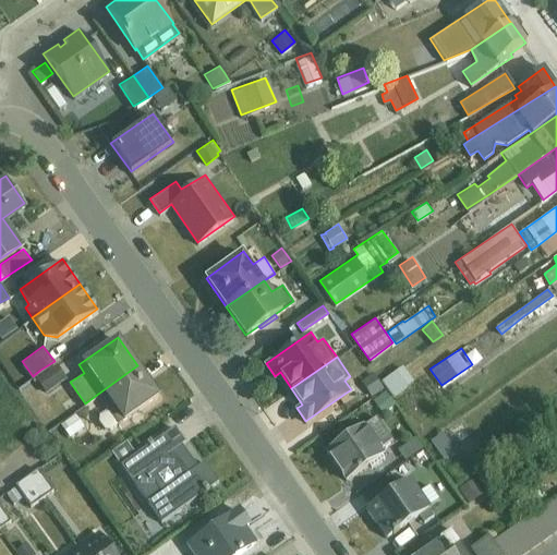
[(57,362),(36,375),(46,391),(68,376),(57,362)]
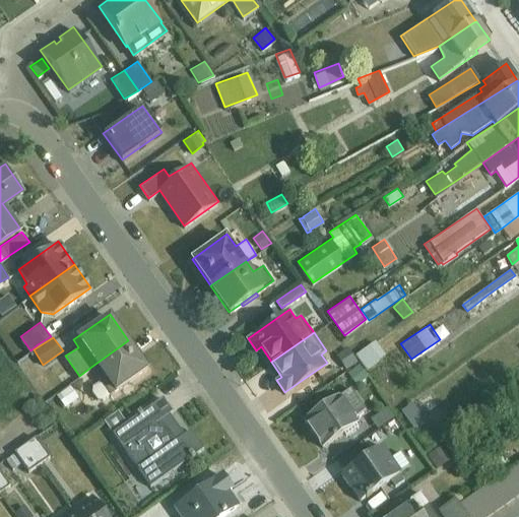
[(375,338),(354,352),(366,368),(385,353),(375,338)]
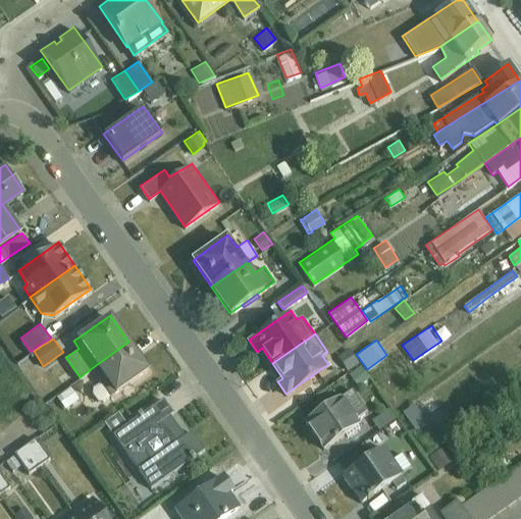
[(128,342),(92,368),(100,381),(93,385),(93,392),(98,399),(103,401),(148,369),(128,342)]
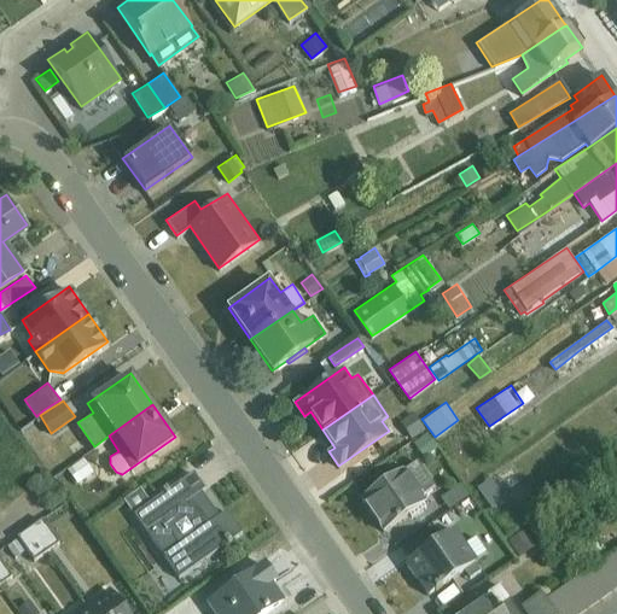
[(413,411),(400,420),(412,438),(424,428),(419,421),(413,411)]
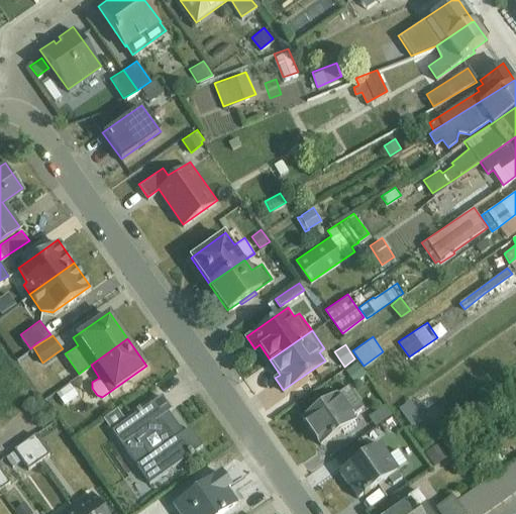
[(19,371),(31,363),(21,346),(8,354),(19,371)]
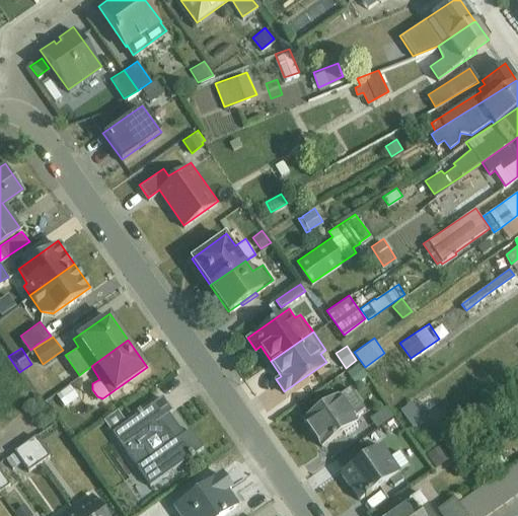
[(359,364),(347,371),(357,382),(366,375),(359,364)]
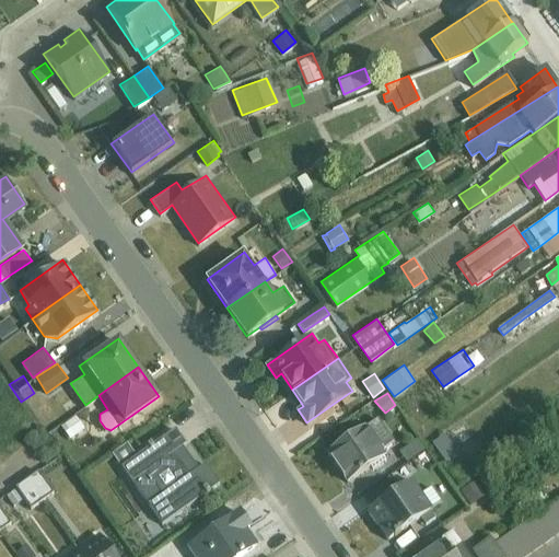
[(76,414),(61,424),(70,437),(84,427),(76,414)]
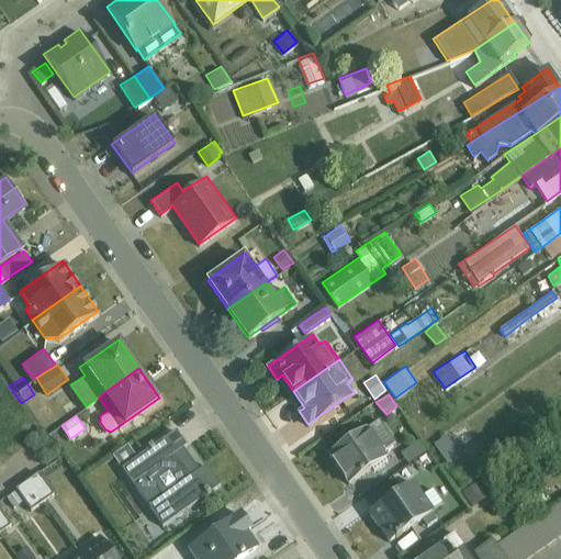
[(379,417),(328,453),(348,482),(371,466),(374,469),(386,460),(385,458),(388,456),(383,449),(394,442),(379,417)]
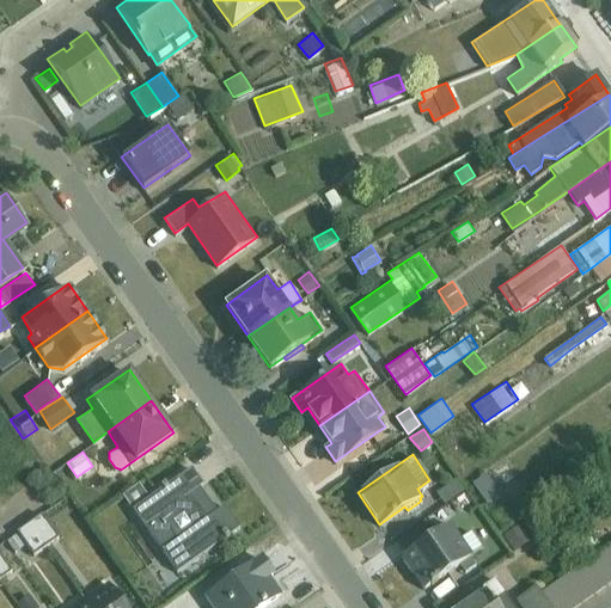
[(40,465),(20,472),(29,496),(49,487),(40,465)]
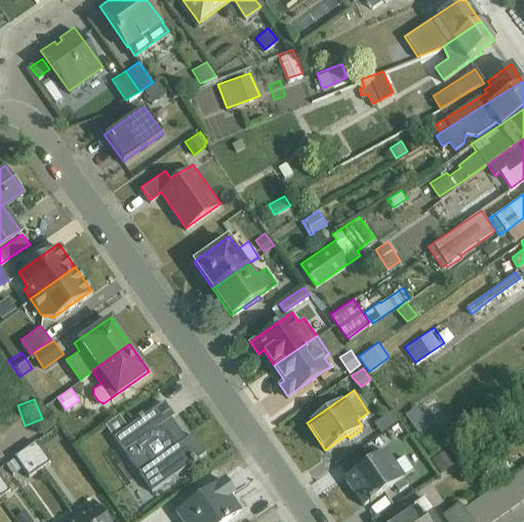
[(119,413),(105,424),(152,489),(205,452),(192,433),(186,438),(170,416),(173,414),(164,400),(143,415),(142,413),(137,416),(138,417),(127,426),(119,413)]
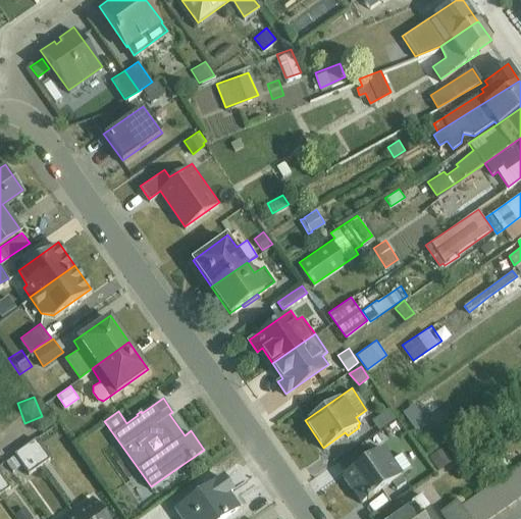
[(415,402),(404,409),(412,421),(416,426),(408,431),(414,439),(421,434),(420,433),(431,425),(415,402)]
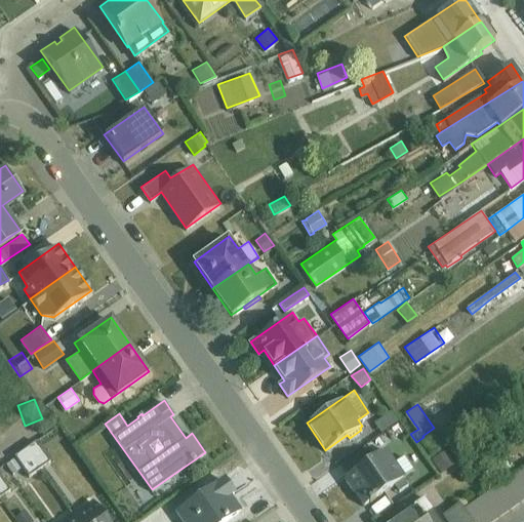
[(391,408),(372,420),(379,431),(397,418),(391,408)]
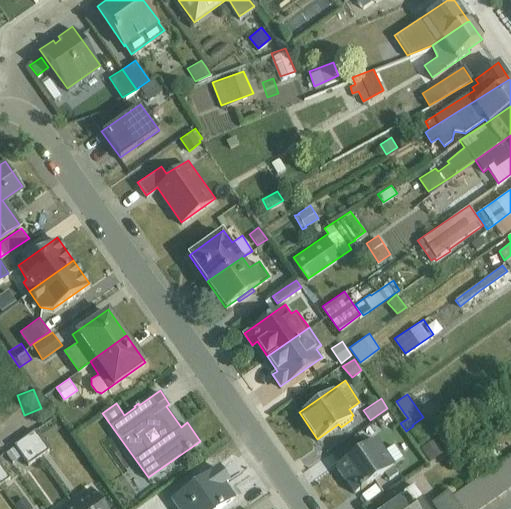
[(428,417),(413,428),(421,440),(435,430),(436,429),(428,417)]
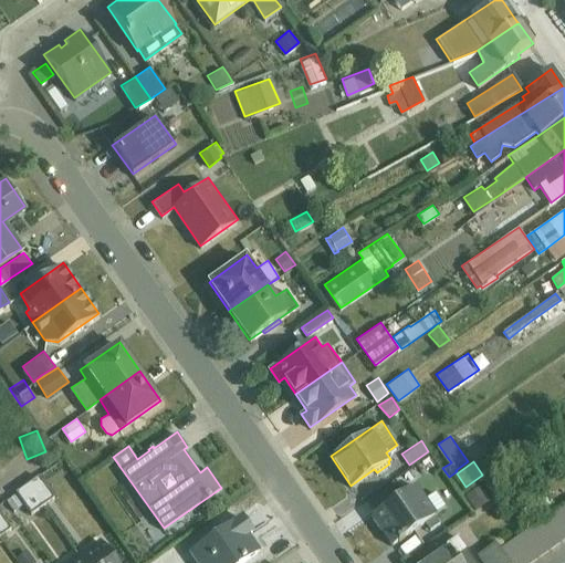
[(27,482),(42,503),(53,496),(38,475),(27,482)]
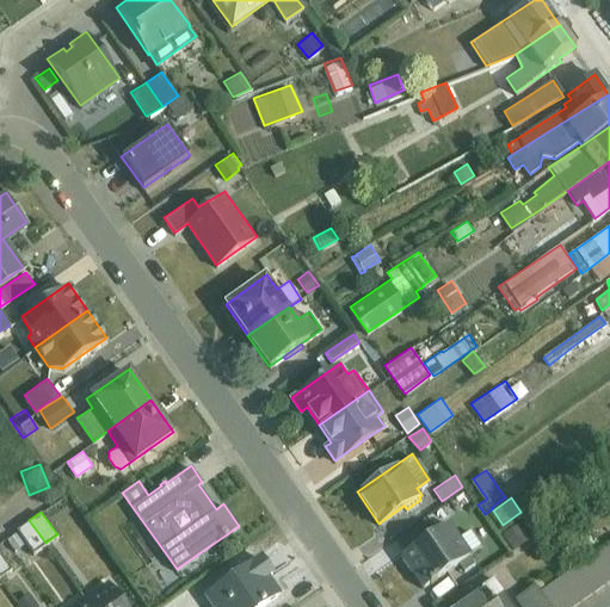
[(45,543),(29,520),(17,528),(34,551),(45,543)]
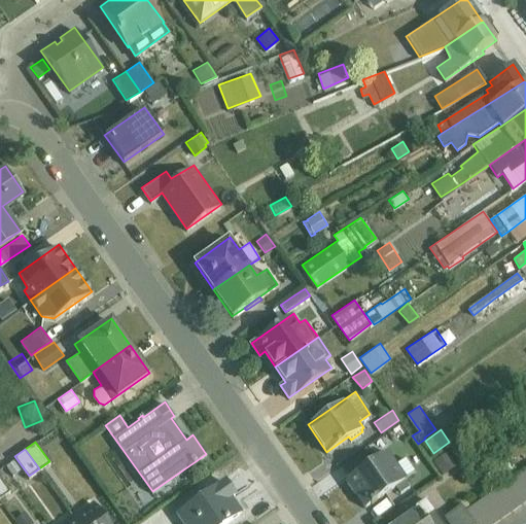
[(378,456),(363,466),(345,479),(364,505),(396,484),(400,490),(410,484),(406,479),(408,477),(406,475),(415,468),(407,456),(397,462),(388,449),(378,456)]
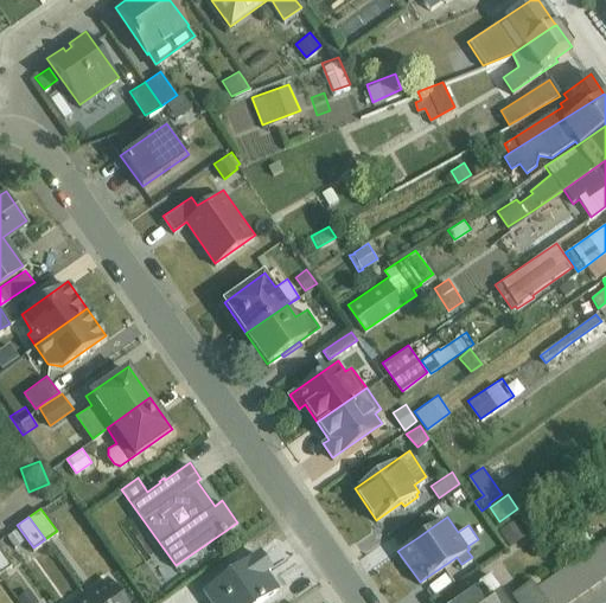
[(517,517),(498,528),(510,545),(528,533),(517,517)]
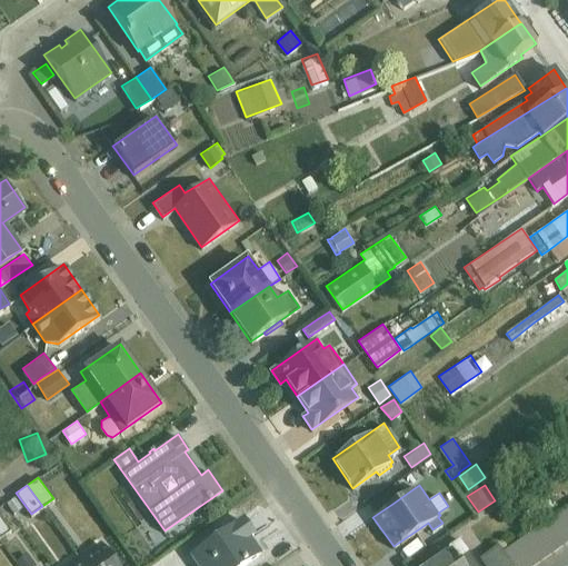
[(392,504),(408,493),(405,488),(394,495),(392,504)]
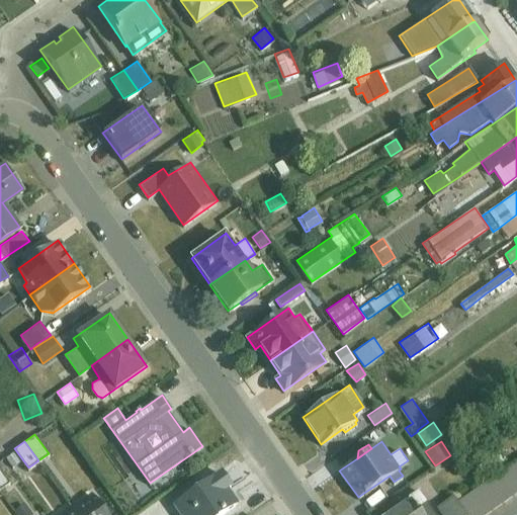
[(457,502),(465,514),(482,514),(516,491),(516,460),(493,478),(457,502)]
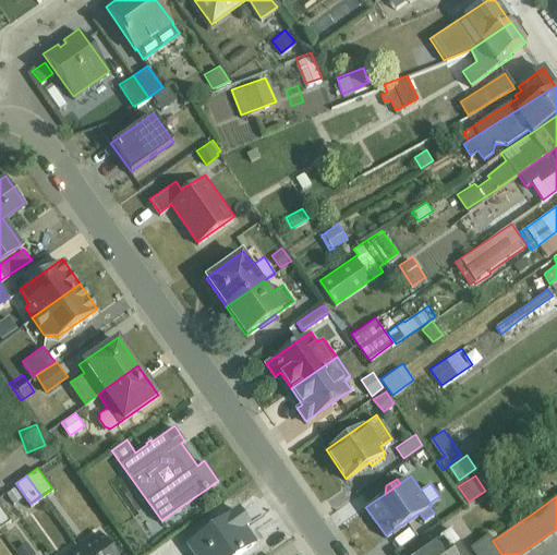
[(0,526),(10,519),(0,505),(0,526)]
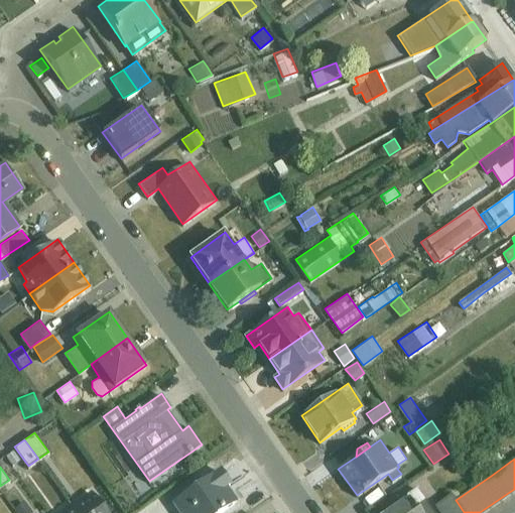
[(220,471),(172,504),(178,512),(215,512),(234,500),(224,486),(228,483),(220,471)]
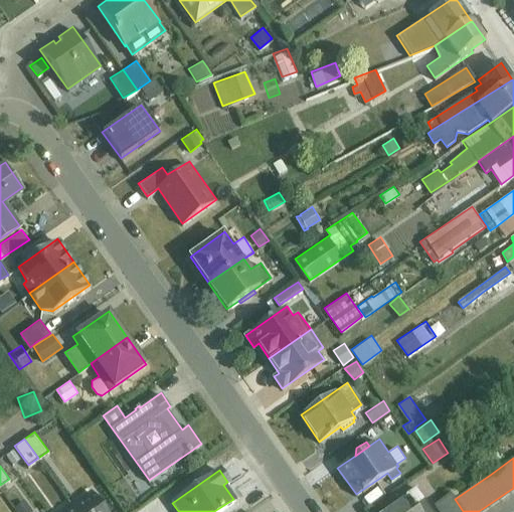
[(407,497),(386,511),(433,511),(415,486),(405,493),(407,497)]
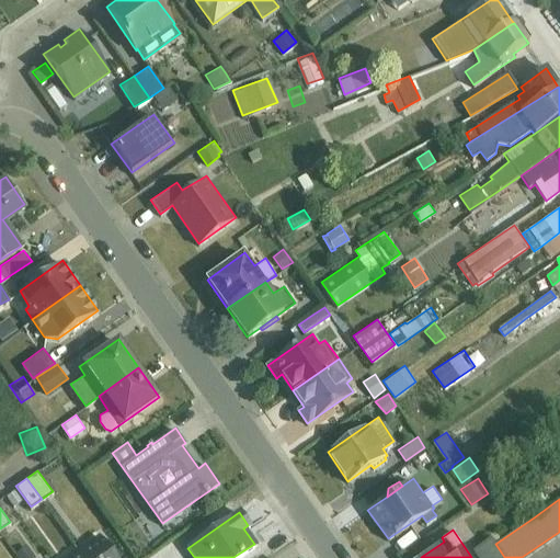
[(79,551),(83,557),(116,557),(101,535),(79,551)]
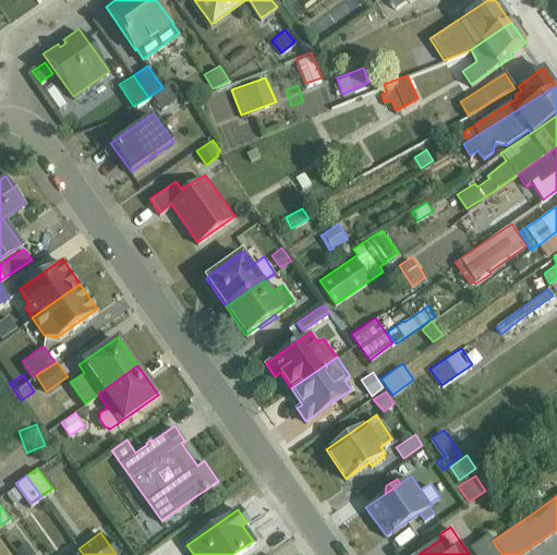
[(501,554),(493,541),(488,534),(470,546),(475,554),(501,554)]
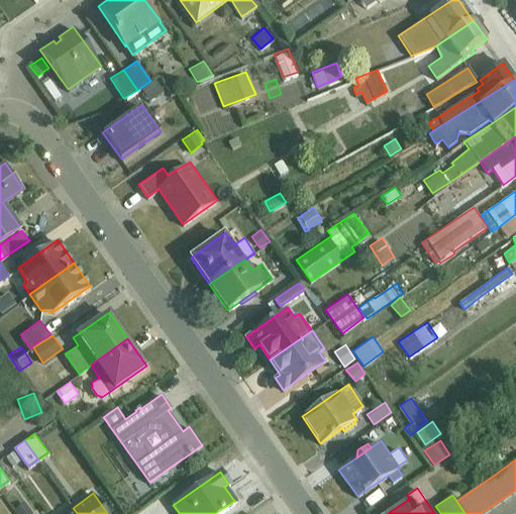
[(24,500),(14,507),(19,513),(28,513),(32,512),(24,500)]
